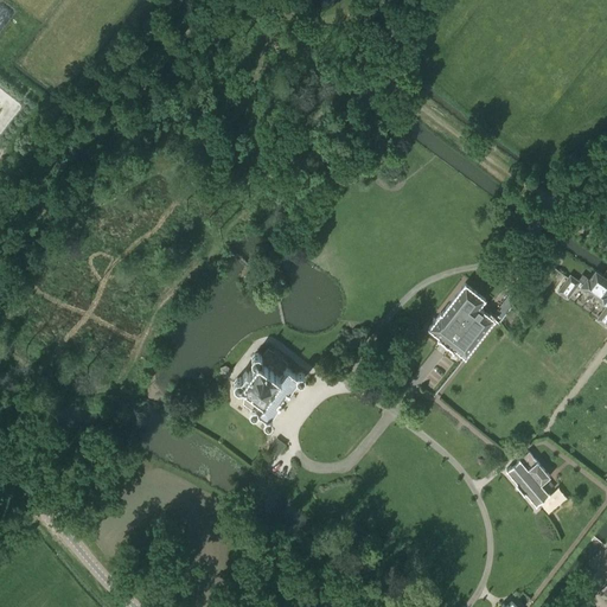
[(606,279),(595,270),(589,279),(587,278),(583,283),(570,274),(557,292),(567,299),(577,285),(606,306),(596,320),(606,327),(606,325),(606,299),(606,298),(606,279)]
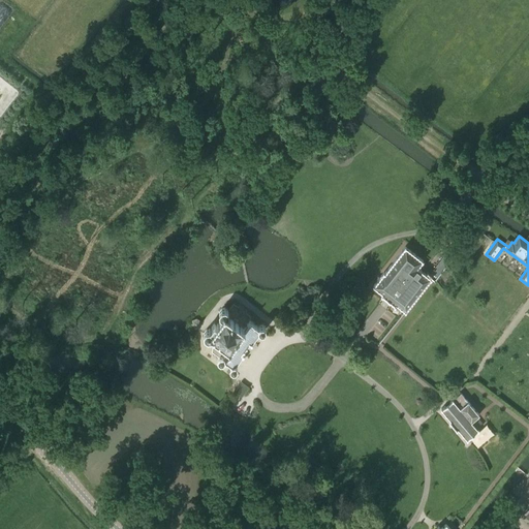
[(396,304),(405,311),(431,278),(417,268),(423,260),(404,246),(384,273),(383,272),(373,286),(381,293),(380,294),(395,305),(396,304)]
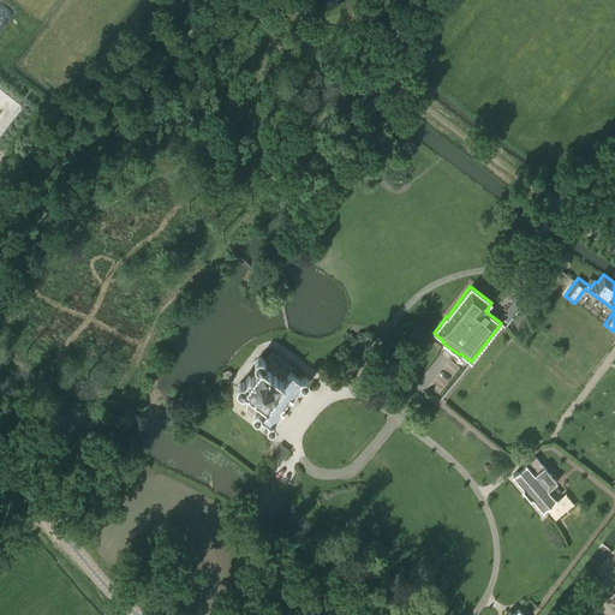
[(501,317),(508,322),(524,303),(517,297),(501,317)]
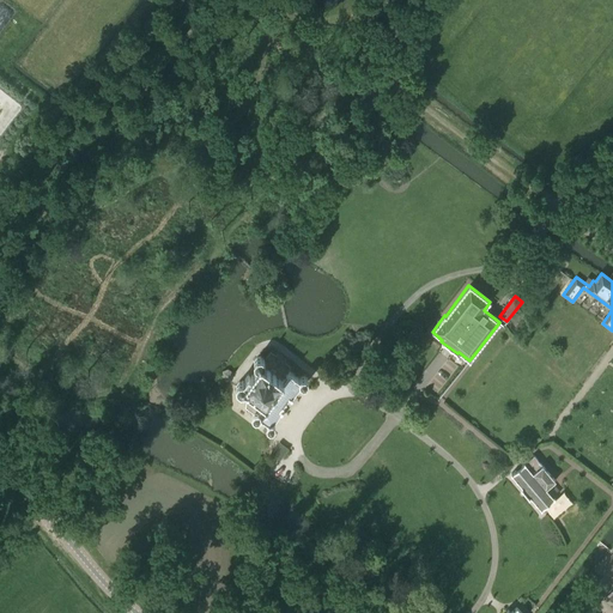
[(246,383),(243,381),(238,382),(235,386),(236,389),(241,393),(244,393),(247,390),(250,394),(247,398),(246,405),(254,411),(252,413),(252,417),(255,419),(259,418),(260,417),(267,422),(266,424),(266,428),(269,430),(273,429),(275,426),(275,423),(273,420),(301,384),(302,386),(305,386),(308,382),(308,378),(304,376),(301,377),(299,380),(289,371),(283,381),(265,366),(266,365),(265,360),(261,357),(256,358),(254,362),(254,366),(256,368),(246,383)]
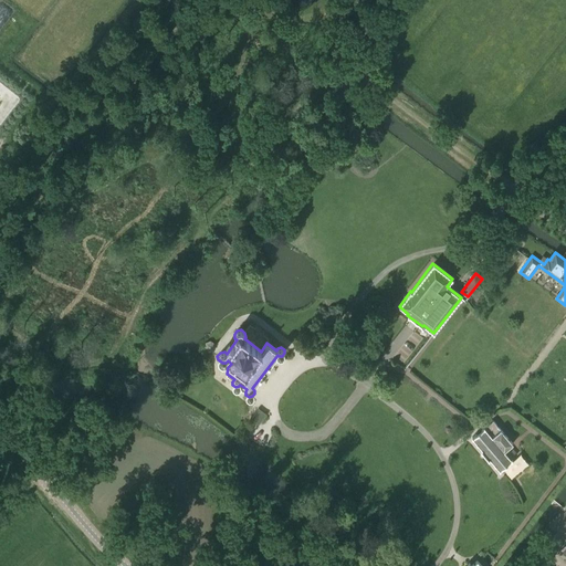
[(210,342),(205,345),(205,349),(209,353),(215,350),(215,345),(210,342)]
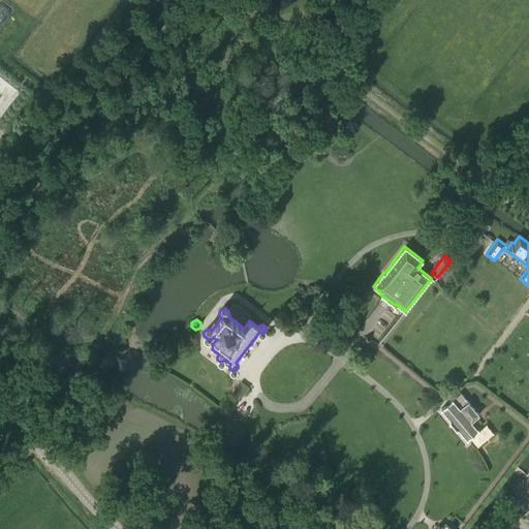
[(461,393),(441,409),(450,421),(449,422),(457,430),(458,429),(467,440),(478,430),(478,429),(484,425),(476,417),(479,414),(461,393)]
